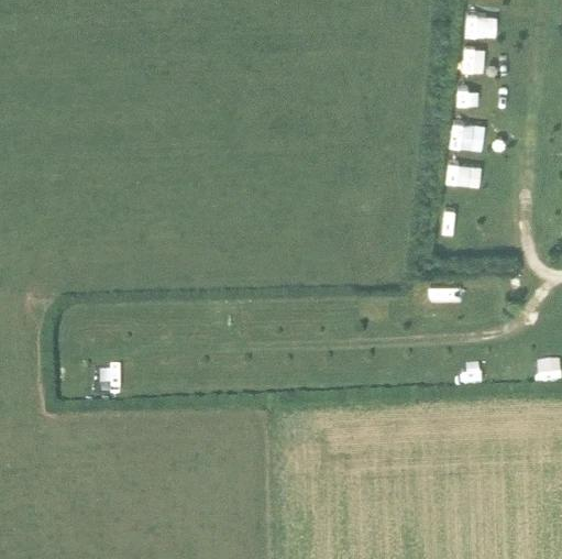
[(467,11),(465,37),(495,40),(497,13),(467,11)]
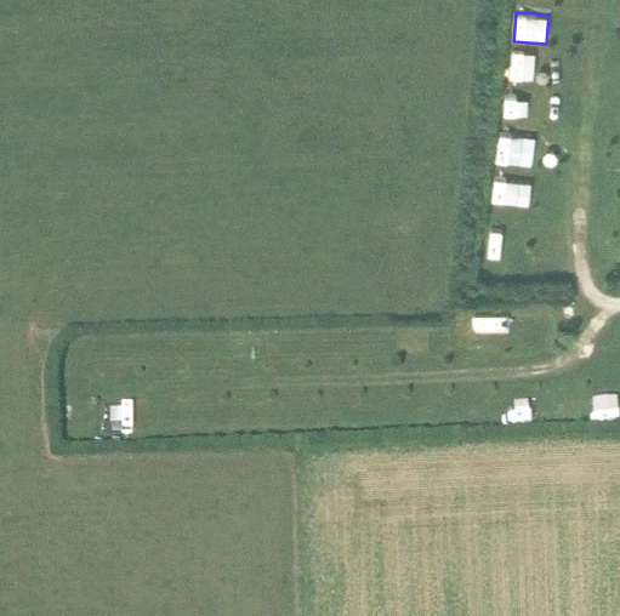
[(507,83),(535,86),(539,58),(511,53),(507,83)]
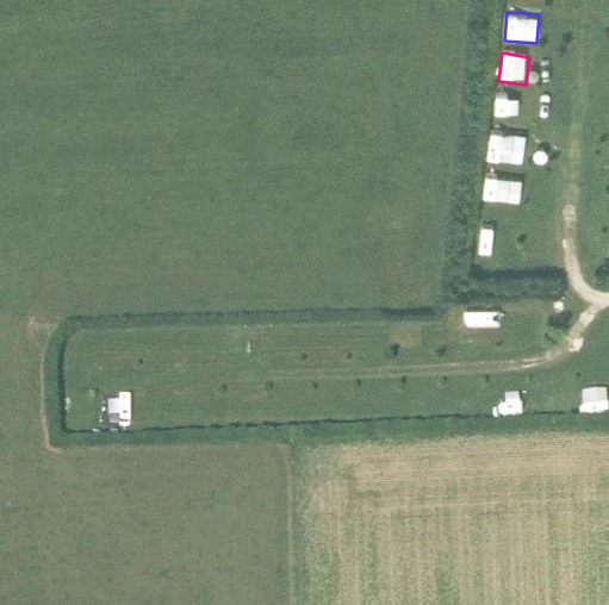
[(517,116),(517,97),(495,95),(495,114),(517,116)]
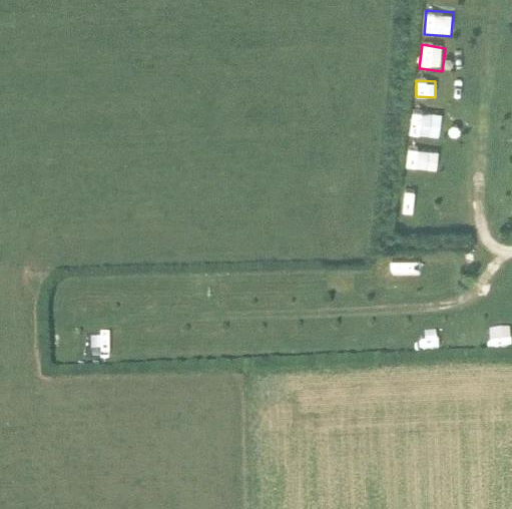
[(430,135),(433,116),(414,113),(411,132),(430,135)]
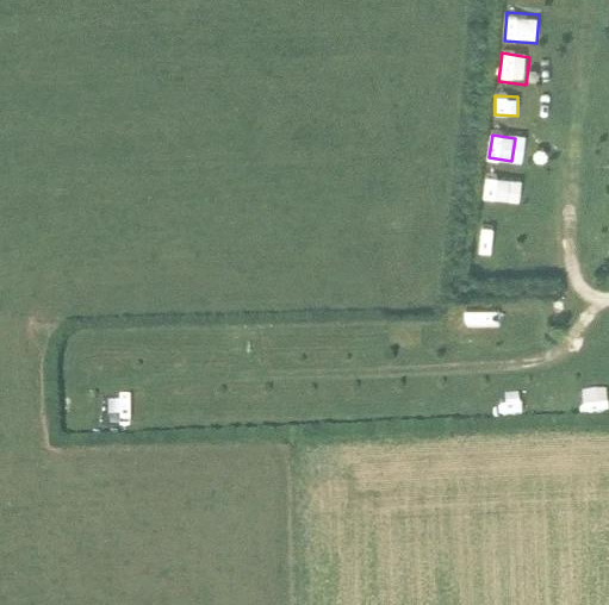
[(486,179),(486,203),(520,204),(520,180),(486,179)]
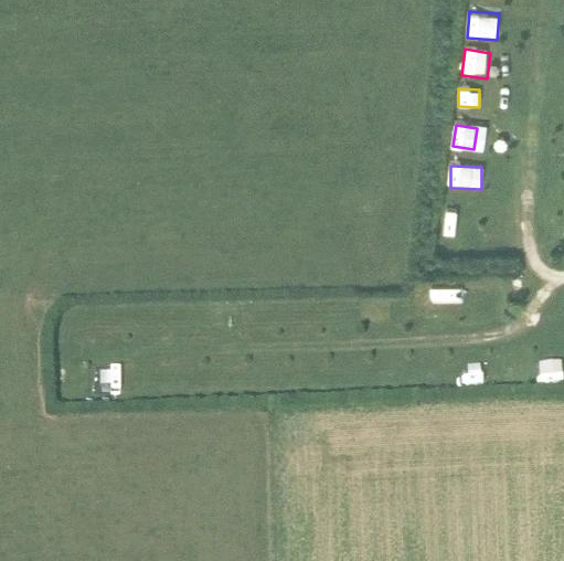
[(563,390),(563,367),(543,368),(544,391),(563,390)]
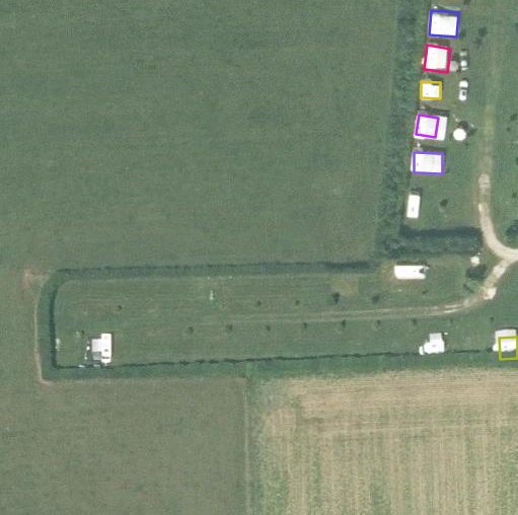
[(87,351),(88,363),(118,360),(116,338),(95,340),(96,350),(87,351)]
